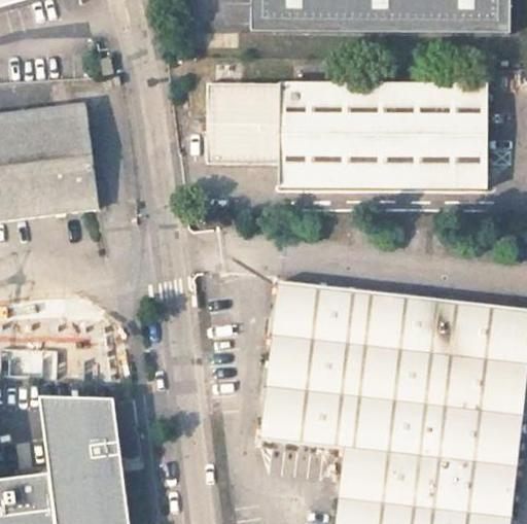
[(251,0),(251,31),(512,33),(512,0),(251,0)]
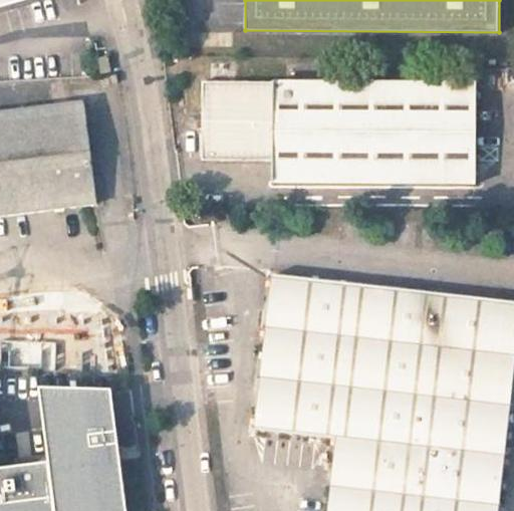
[(475,183),(475,81),(204,80),(203,159),(273,159),(273,181),(475,183)]
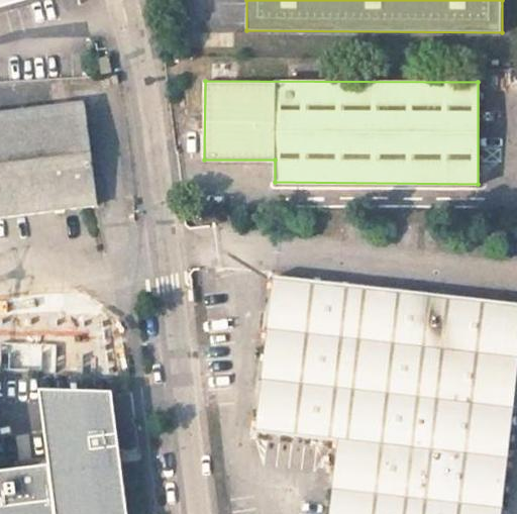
[(0,214),(97,202),(84,101),(0,111),(0,214)]
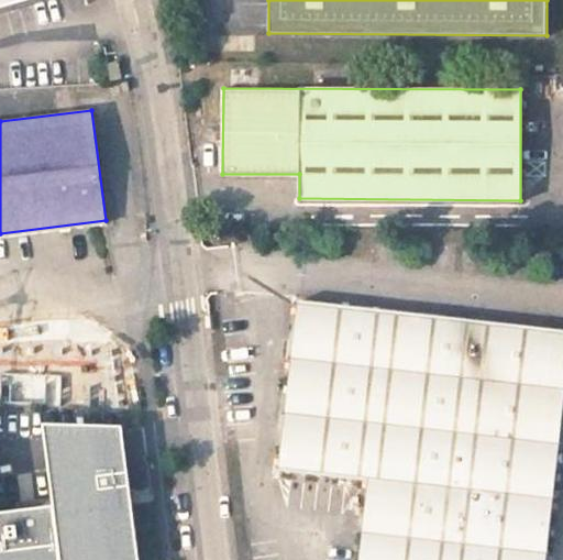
[(545,559),(562,407),(562,329),(298,299),(278,469),(368,479),(359,559),(545,559)]
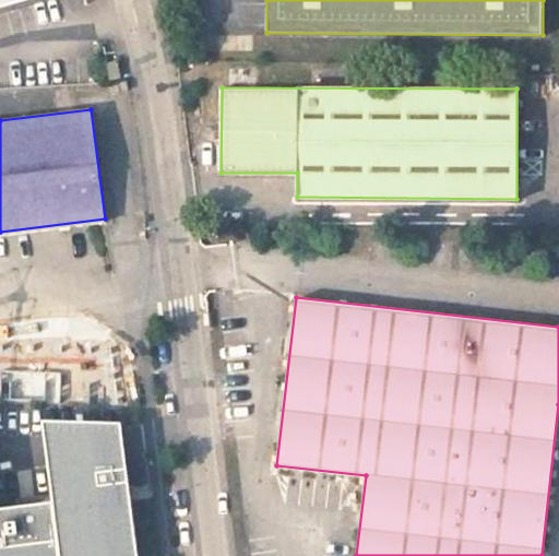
[(0,397),(117,401),(110,344),(1,342),(0,341),(0,397)]
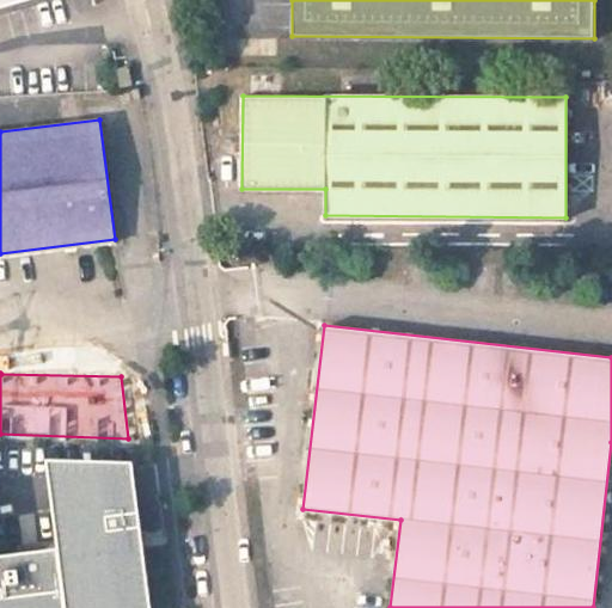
[(0,607),(151,607),(134,466),(44,464),(56,553),(0,560),(0,607)]
